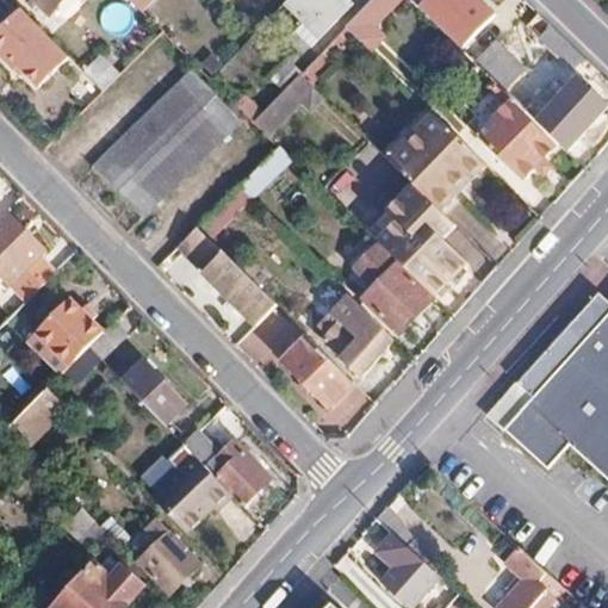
[(33,0),(50,17),(66,0),(33,0)]
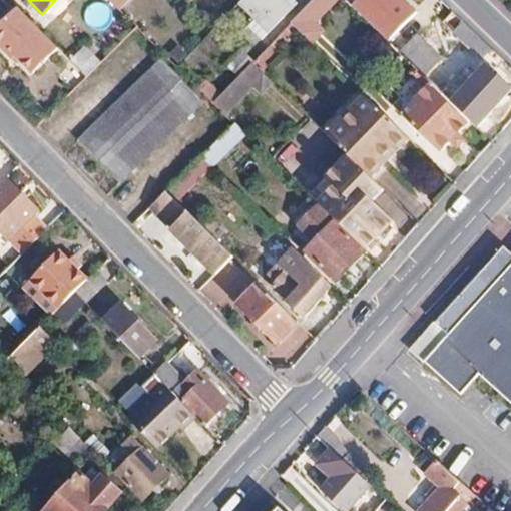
[(107,0),(117,8),(124,0),(107,0)]
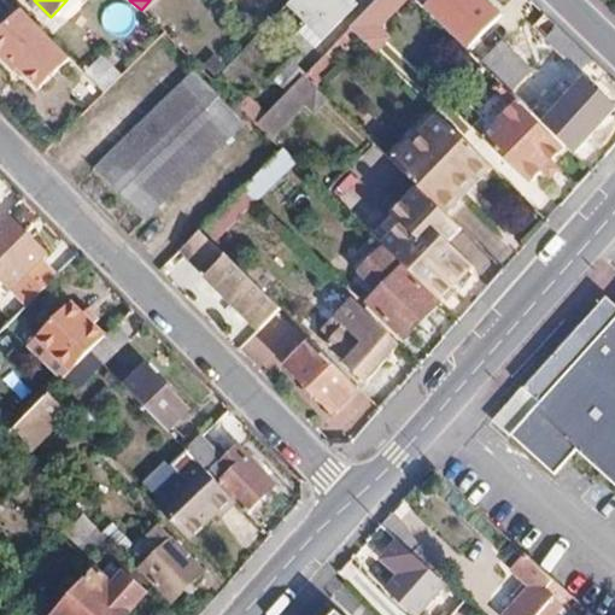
[(350,10),(340,0),(290,0),(287,4),(315,31),(306,40),(314,46),(350,10)]
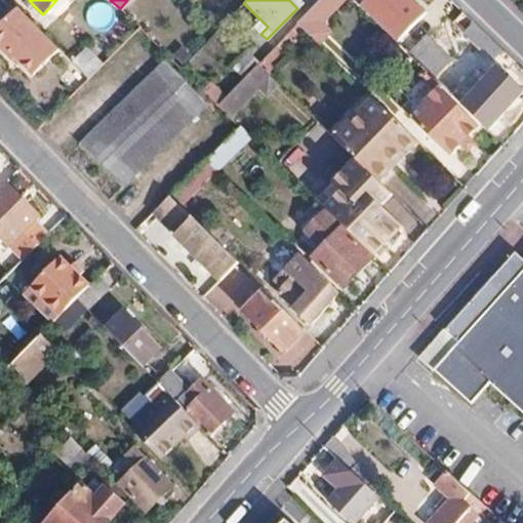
[(307,33),(337,0),(316,0),(295,22),(307,33)]
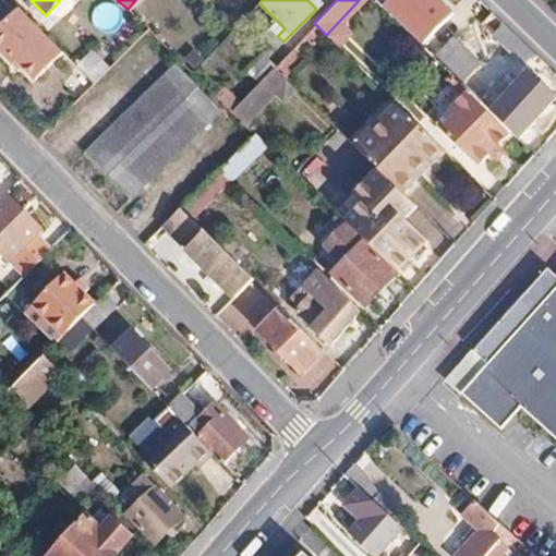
[(63,52),(20,10),(0,27),(0,46),(16,62),(20,59),(38,77),(63,52)]
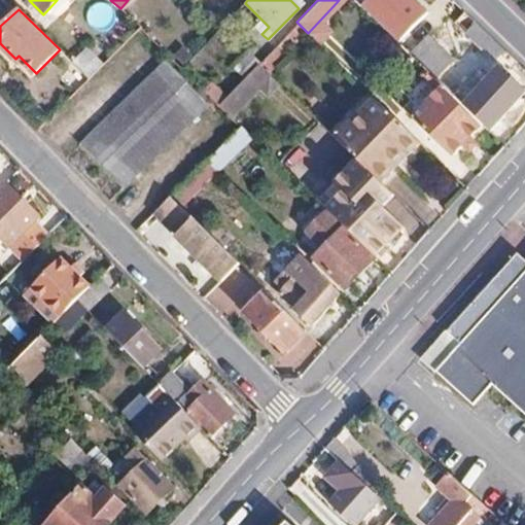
[(488,32),(464,9),(453,21),(477,43),(488,32)]
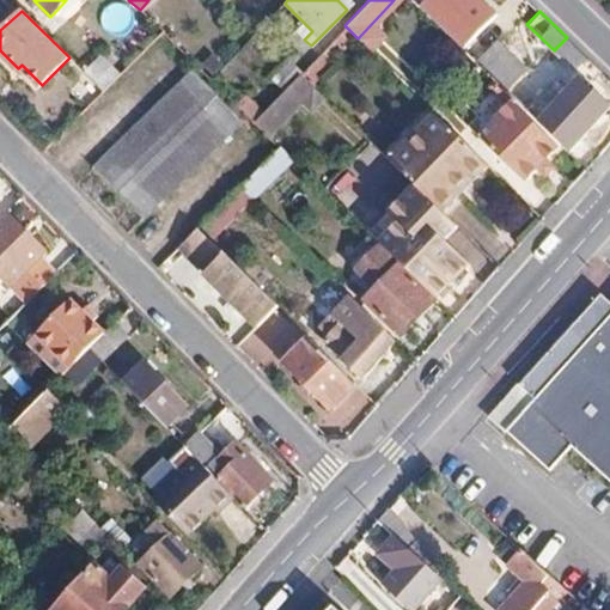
[(162,32),(142,13),(132,25),(150,44),(162,32)]
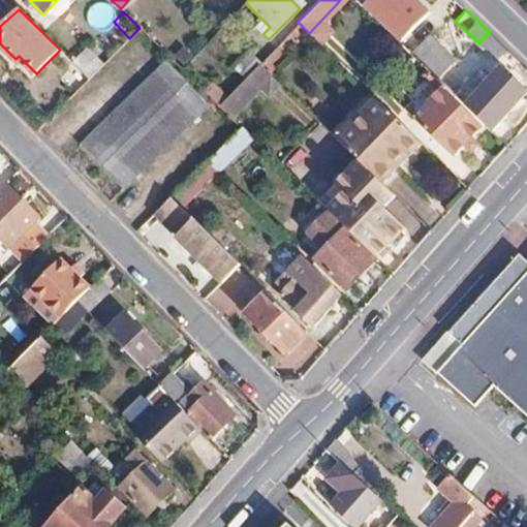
[(497,39),(490,32),(478,43),(494,58),(504,47),(497,39)]
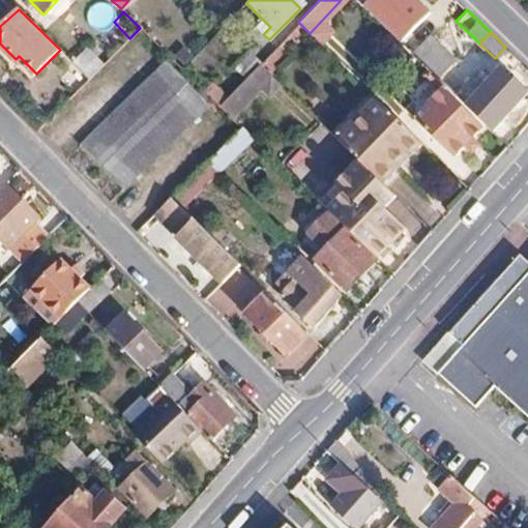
[(430,36),(414,51),(439,75),(453,60),(430,36)]
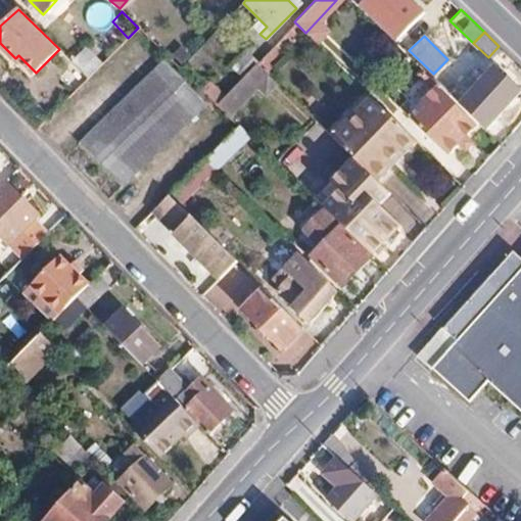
[(190,54),(180,44),(172,52),(182,62),(190,54)]
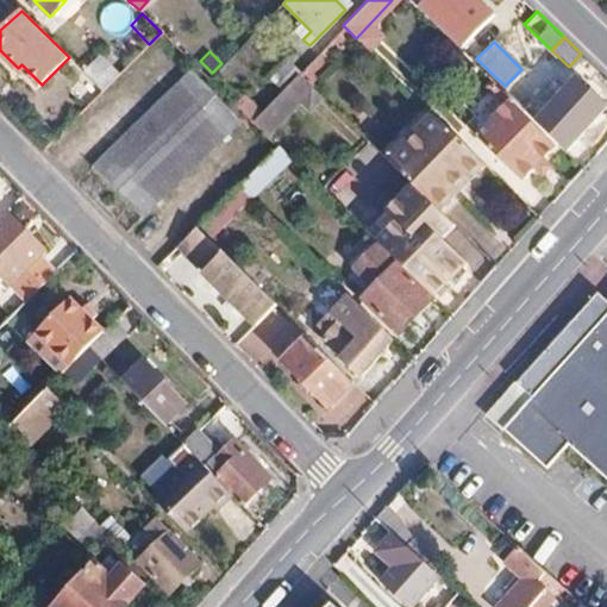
[(581,54),(569,67),(577,75),(582,80),(595,67),(581,54)]
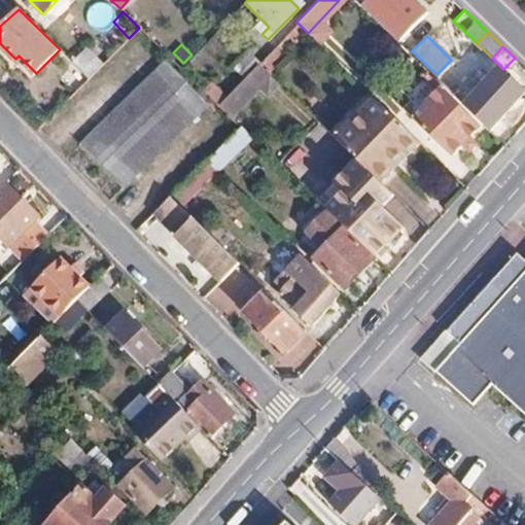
[(81,49),(71,61),(88,79),(100,67),(81,49)]
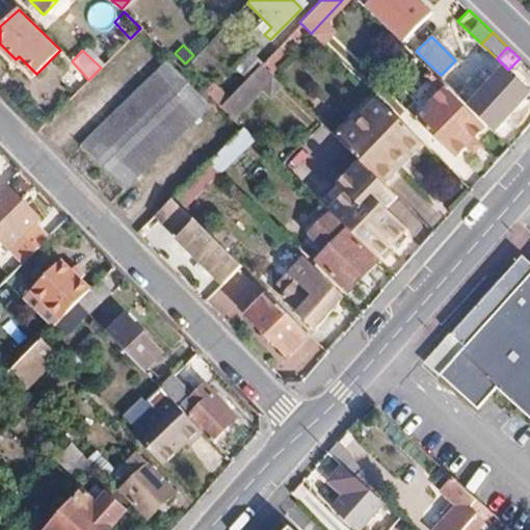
[(246,78),(261,62),(262,61),(253,52),(236,69),(246,78)]
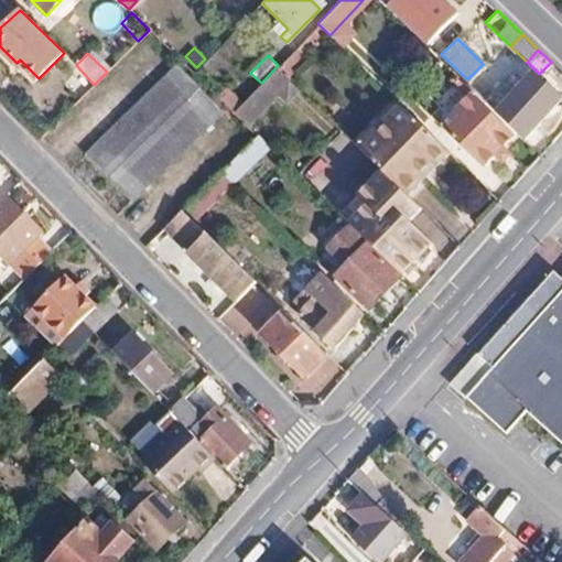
[(224,111),(176,64),(86,152),(132,200),(224,111)]
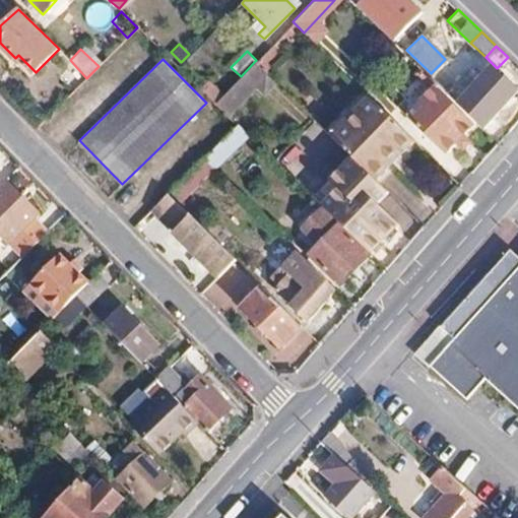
[(222,94),(215,103),(218,105),(227,113),(255,82),(266,93),(277,82),(255,61),(241,76),(222,94)]
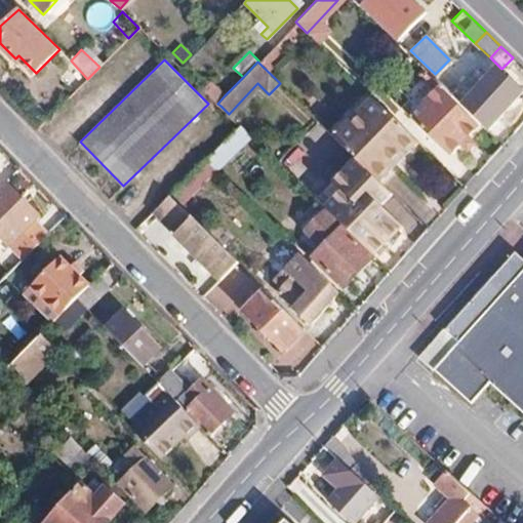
[(522,88),(501,69),(497,65),(468,95),(493,121),(522,90),(522,88)]
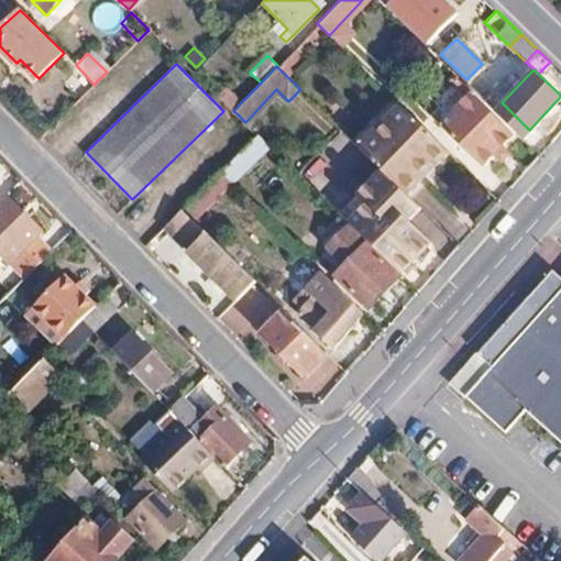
[(233,111),(241,102),(228,88),(219,97),(233,111)]
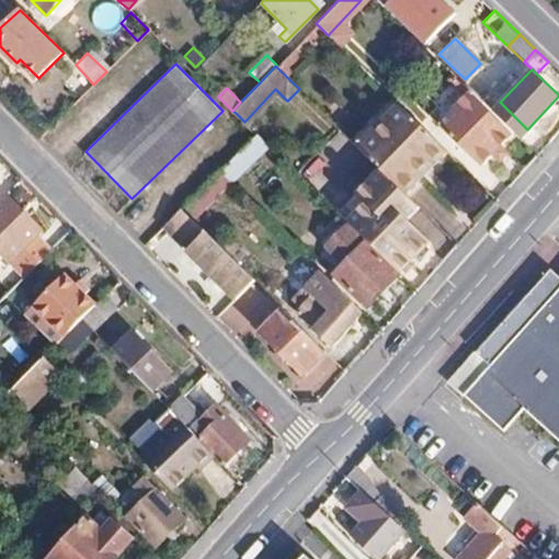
[(500,143),(511,130),(469,90),(438,123),(480,164),(491,152),(500,143)]
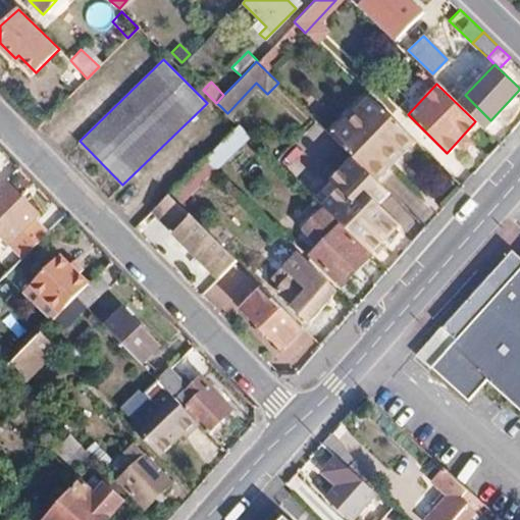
[(359,162),(381,184),(395,170),(390,165),(402,151),(407,156),(420,144),(377,103),(339,142),(354,157),(359,162)]
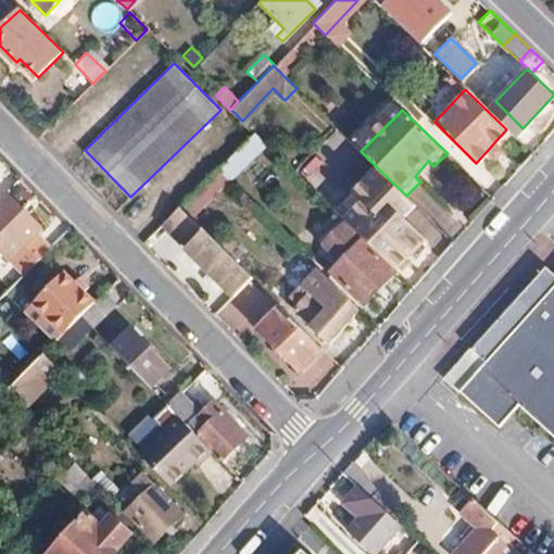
[(254,134),(180,205),(190,215),(265,142),(254,134)]
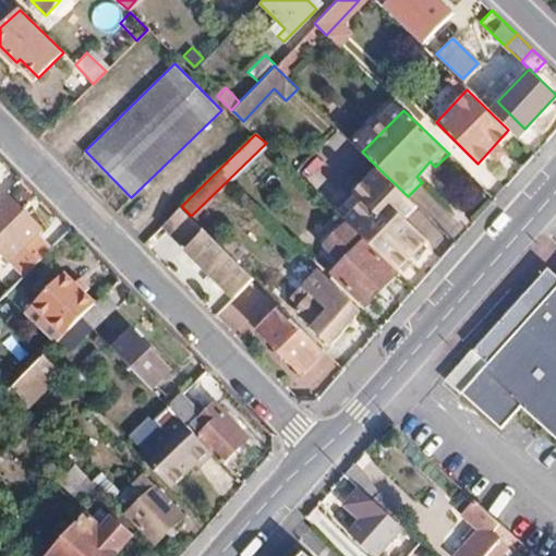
[(504,147),(497,142),(488,152),(495,157),(504,147)]
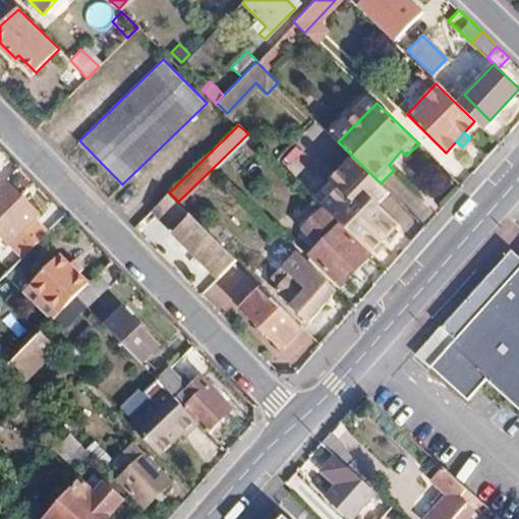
[(425,151),(407,168),(435,198),(454,181),(425,151)]
